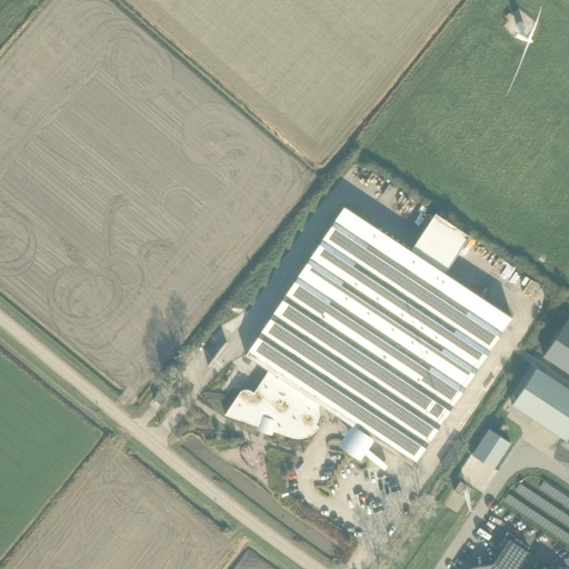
[(412,466),(511,317),(343,206),(246,355),(268,370),(255,391),(253,392),(250,390),(249,389),(247,389),(246,389),(245,389),(243,390),(242,390),(241,390),(240,391),(239,392),(238,393),(225,415),(291,437),(293,438),(296,438),(298,438),(301,438),(303,438),(306,437),(308,436),(309,436),(311,435),(312,433),(313,432),(316,430),(318,428),(319,427),(316,423),(317,422),(318,420),(318,419),(318,417),(319,416),(319,415),(319,412),(319,411),(318,409),(318,408),(318,407),(319,403),(412,466)]
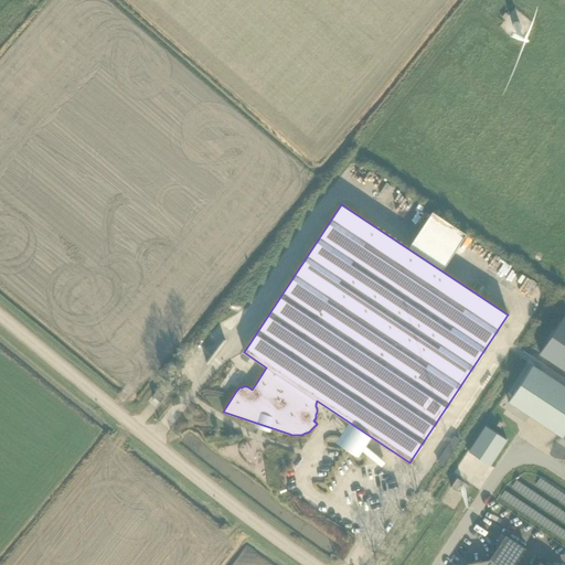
[(452,253),(466,234),(432,211),(419,231),(452,253)]
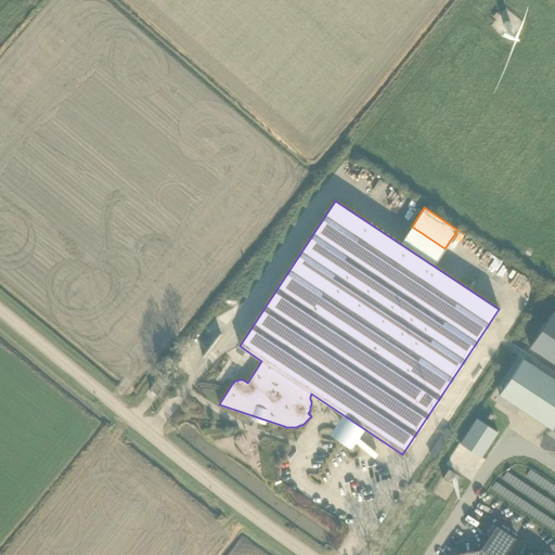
[(554,363),(554,312),(554,311),(530,347),(554,363)]
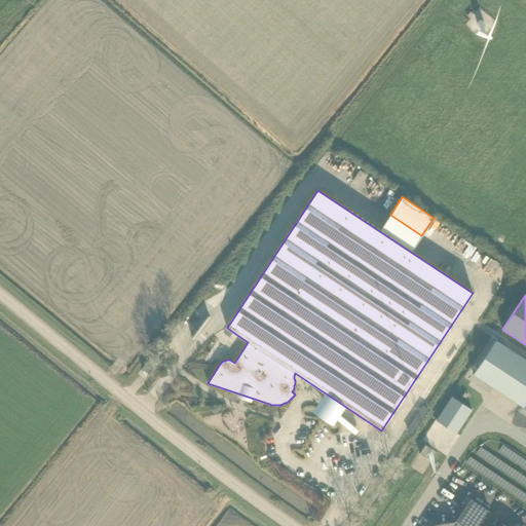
[(525,360),(495,339),(473,374),(525,408),(525,360)]
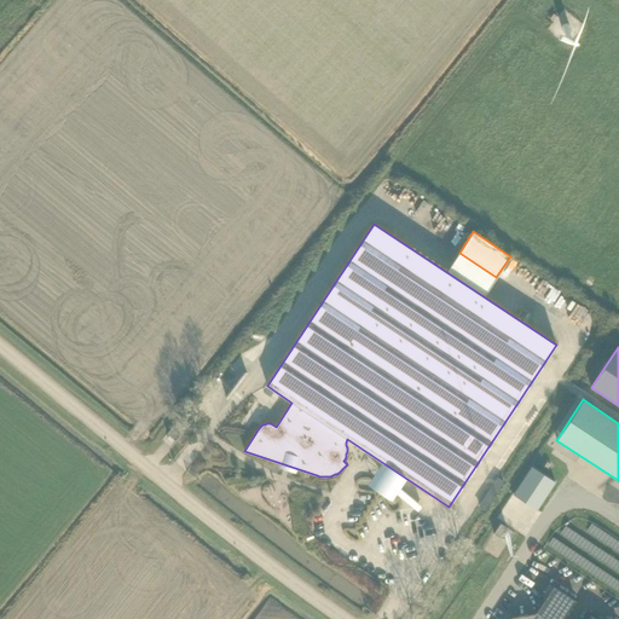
[(175,440),(180,434),(172,428),(167,433),(175,440)]
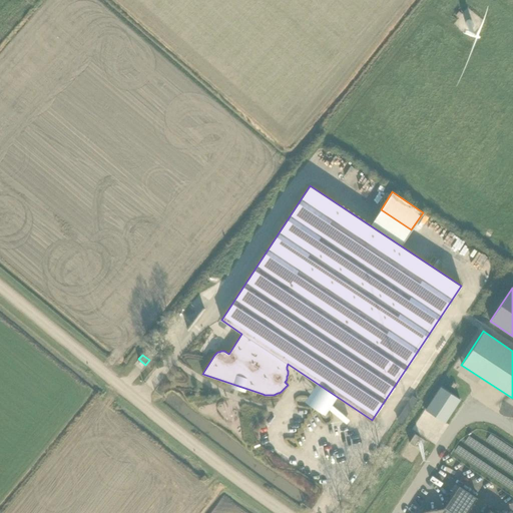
[(445,423),(460,400),(440,387),(425,410),(445,423)]
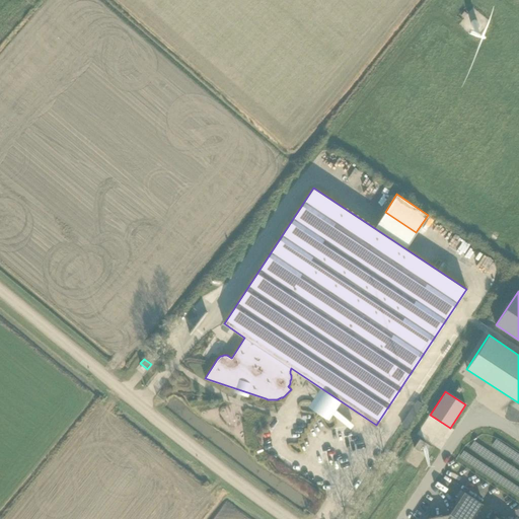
[(419,451),(425,442),(420,439),(414,447),(419,451)]
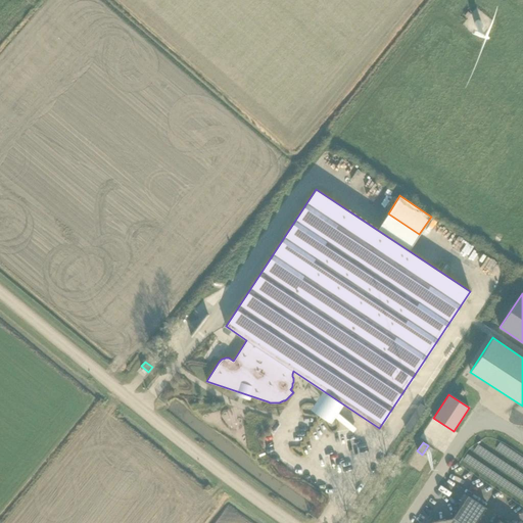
[(476,522),(486,508),(468,494),(453,518),(461,522),(476,522)]
